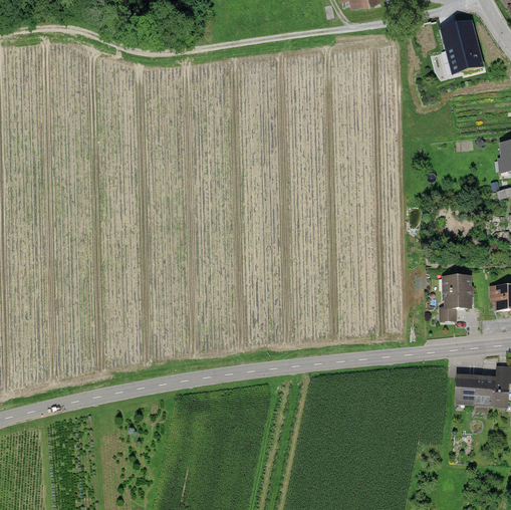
[(468,69),(486,64),(475,21),(445,29),(450,48),(462,45),(468,69)]
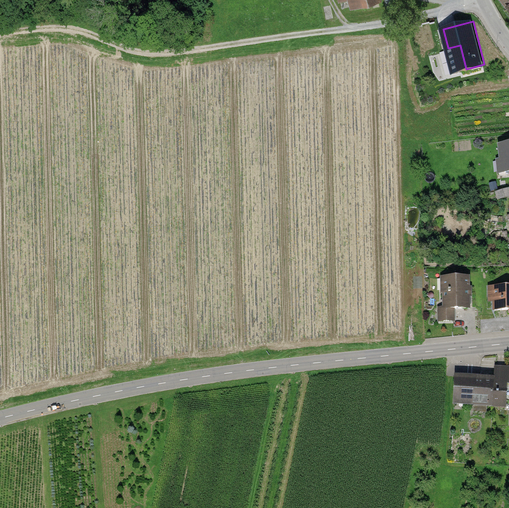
[(494,81),(497,89),(507,86),(504,78),(494,81)]
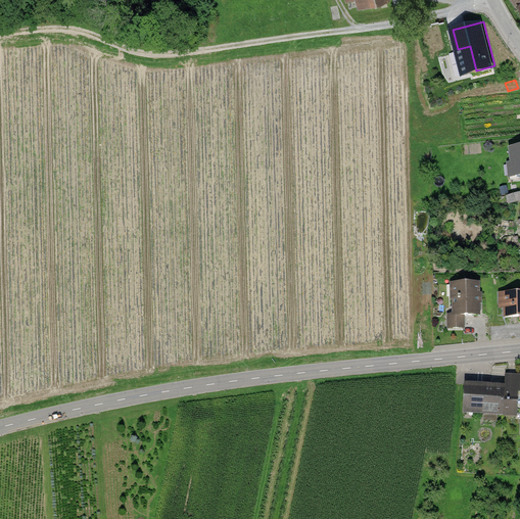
[(519,142),(507,144),(510,174),(519,172),(519,142)]
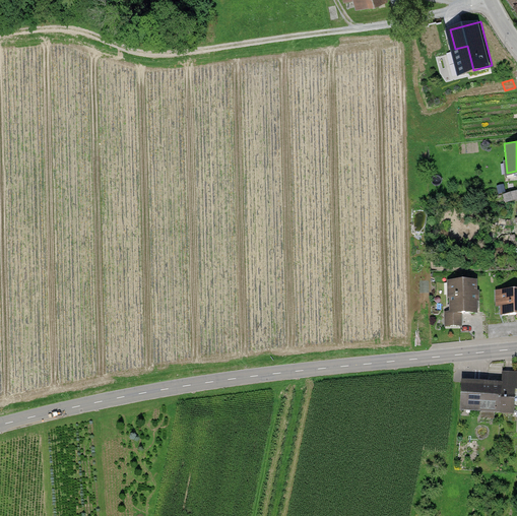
[(507,192),(509,199),(516,197),(516,189),(507,192)]
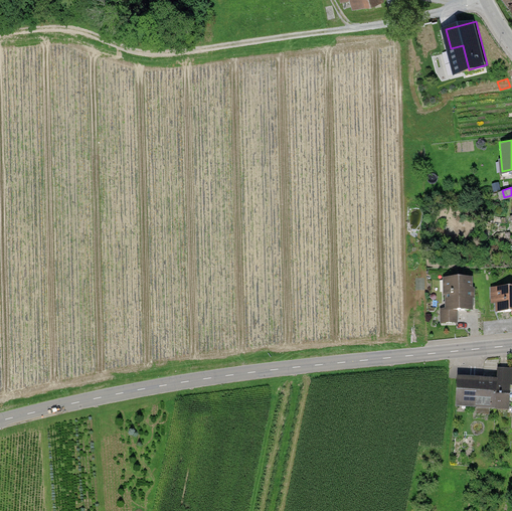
[(472,276),(443,277),(444,306),(441,306),(442,322),(460,321),(460,310),(473,310),(472,276)]
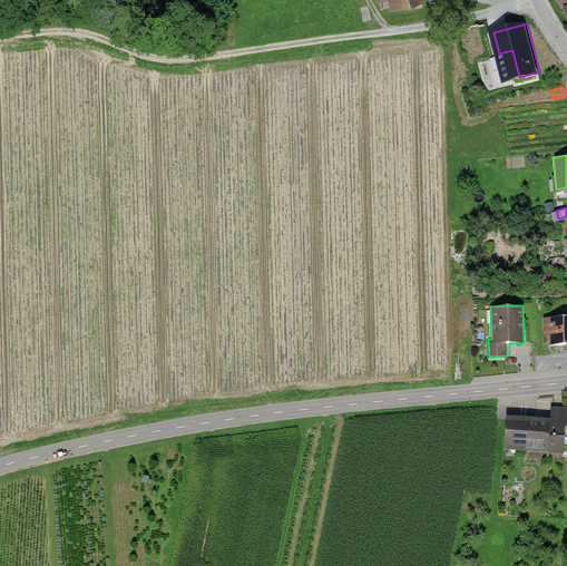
[(566,315),(544,315),(544,333),(549,333),(548,344),(566,344),(566,315)]
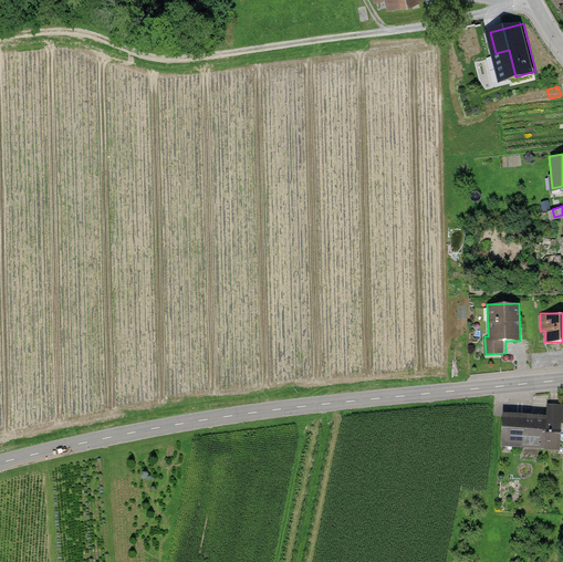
[(544,413),(499,410),(497,445),(558,449),(560,426),(562,426),(562,402),(559,402),(545,401),(544,413)]
